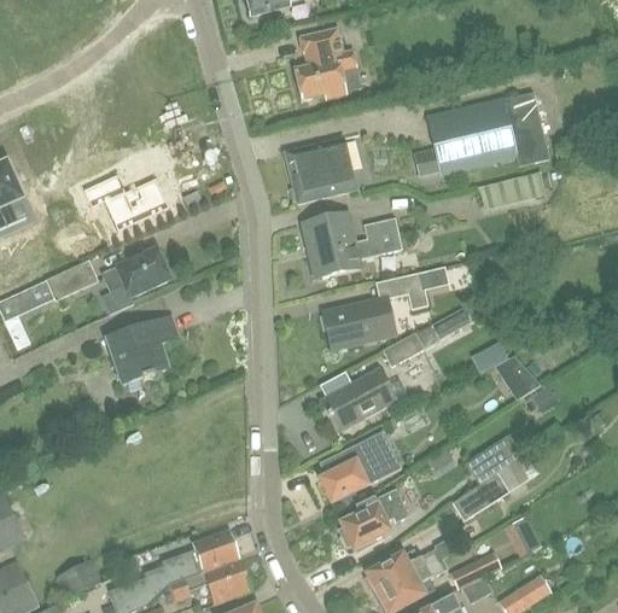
[(243,0),(246,12),(286,1),(286,0),(243,0)]
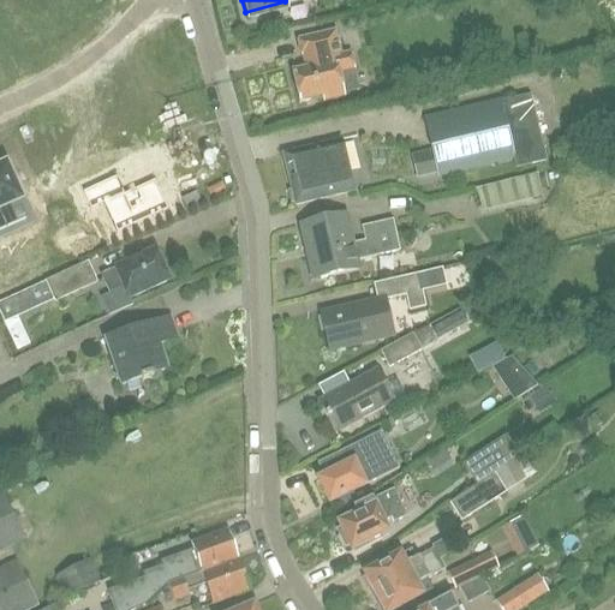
[(291,65),(288,65),(297,97),(298,97),(298,96),(320,91),(321,96),(342,90),(336,67),(352,64),(348,47),(339,49),(333,24),(294,34),(299,51),(305,49),(309,61),(291,65)]
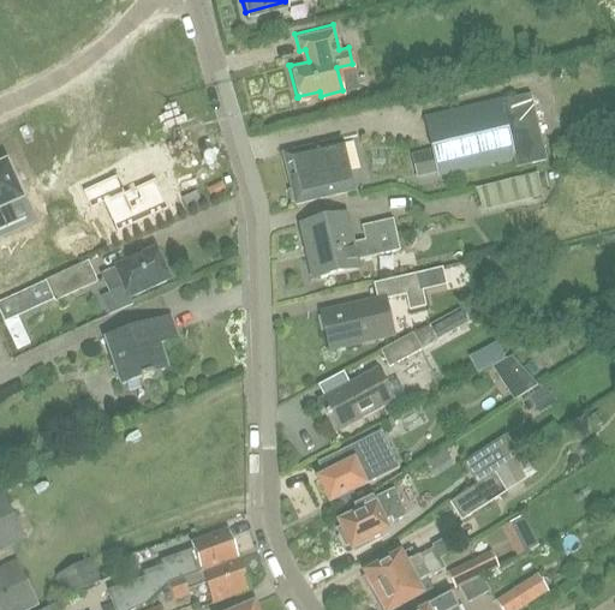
[(515,162),(547,155),(530,88),(425,114),(439,171),(513,153),(515,162)]
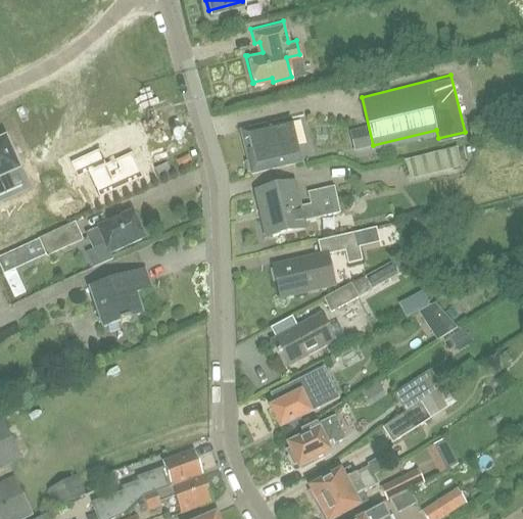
[(249,171),(301,158),(291,114),(238,127),(249,171)]
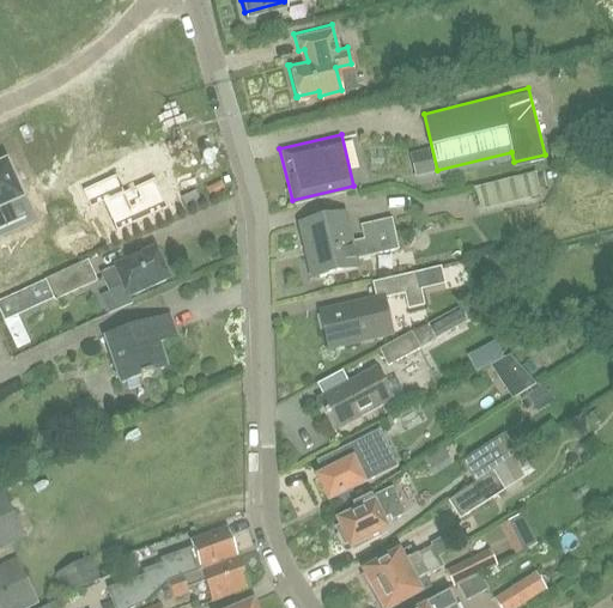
[(0,205),(22,195),(6,160),(0,163),(0,205)]
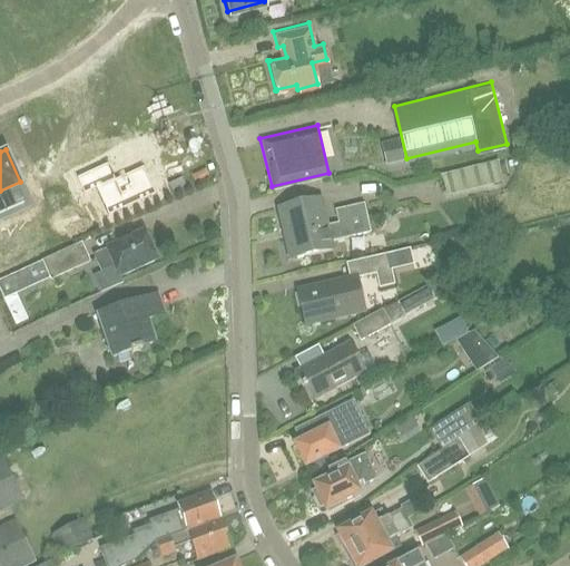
[(108,160),(76,175),(84,193),(96,187),(108,214),(157,192),(144,164),(116,176),(108,160)]
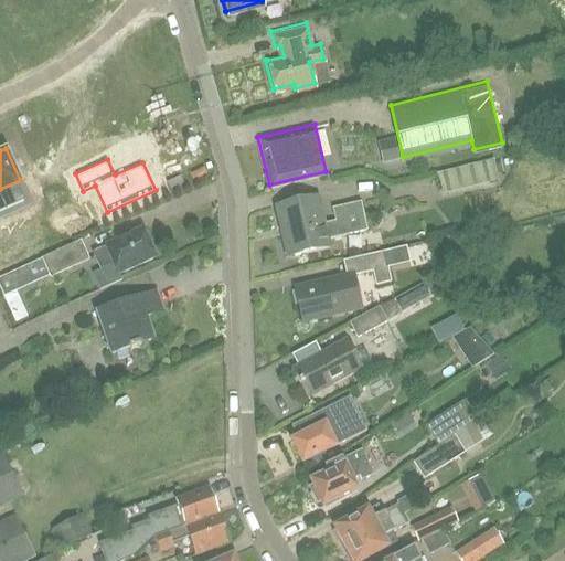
[(500,160),(452,167),(456,190),(503,183),(500,160)]
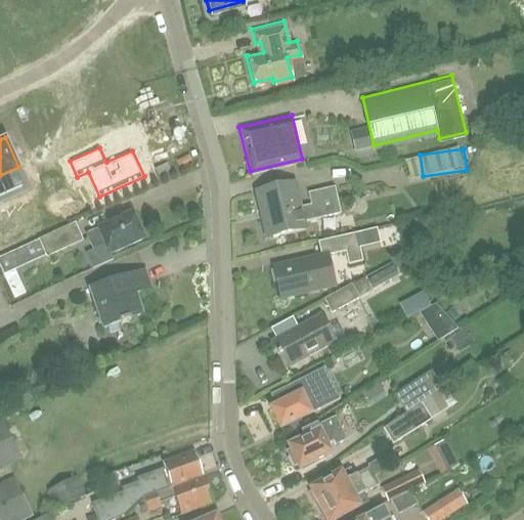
[(308,227),(306,219),(341,211),(334,184),(308,189),(311,202),(302,203),(296,177),(255,187),(266,237),(308,227)]
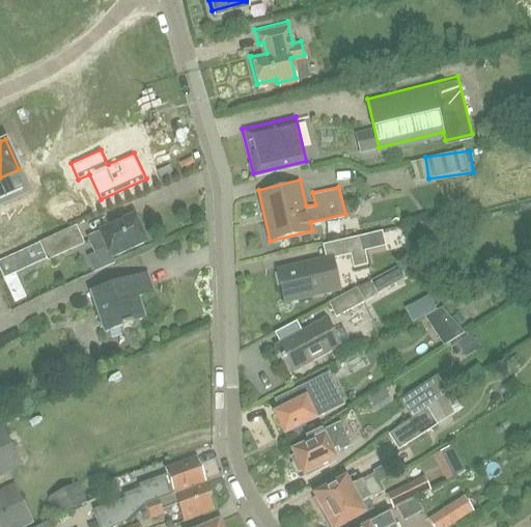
[(65,210),(54,215),(58,226),(70,221),(65,210)]
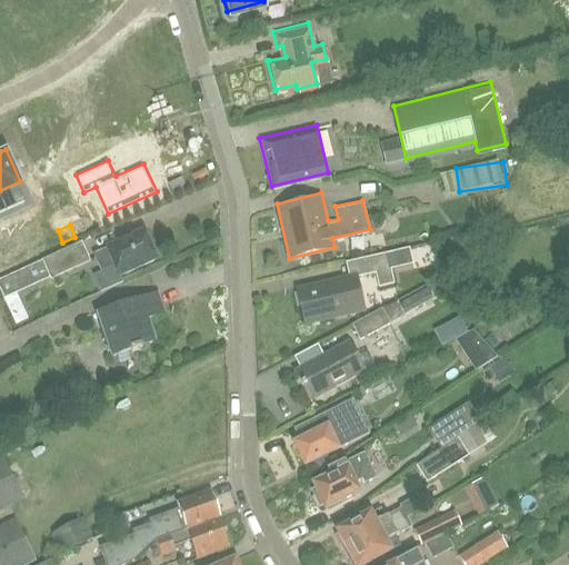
[(105,244),(106,246),(92,251),(101,270),(115,265),(118,273),(153,256),(140,227),(105,244)]
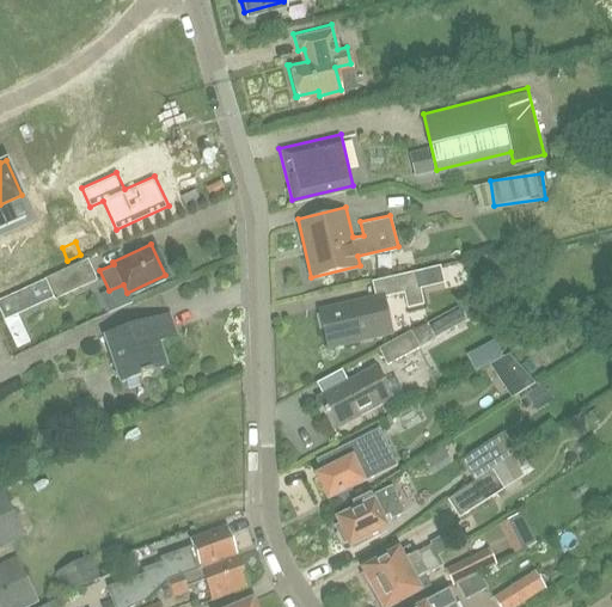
[(30,339),(18,312),(53,295),(54,298),(97,279),(87,257),(0,296),(0,308),(5,317),(2,318),(16,344),(30,339)]
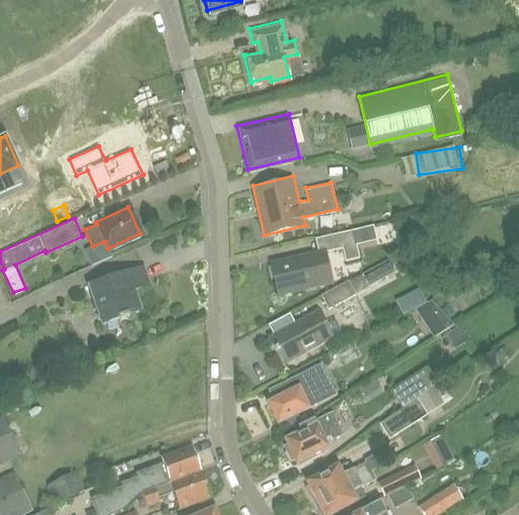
[(353,228),(326,234),(329,248),(342,246),(345,259),(359,255),(353,228)]
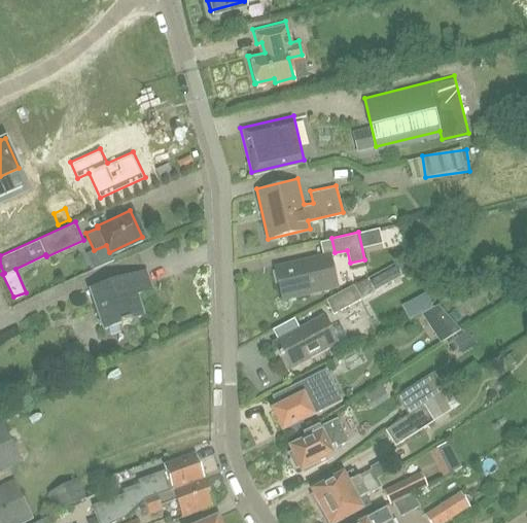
[(323,254),(274,265),(281,299),(338,286),(330,253),(330,252),(323,254)]
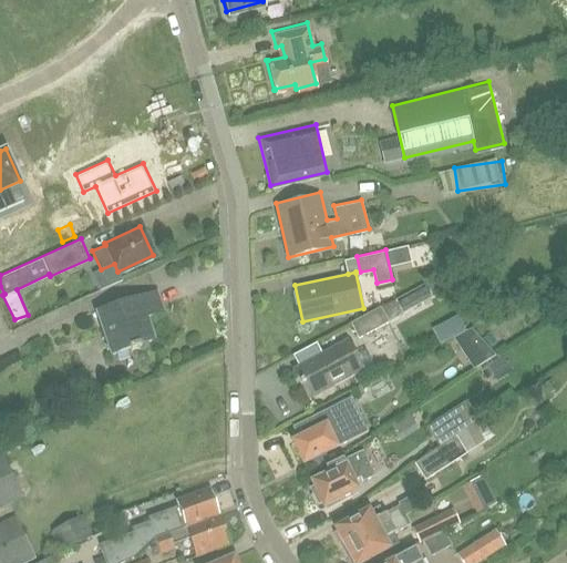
[(147,311),(163,306),(156,288),(95,309),(111,352),(156,336),(147,311)]
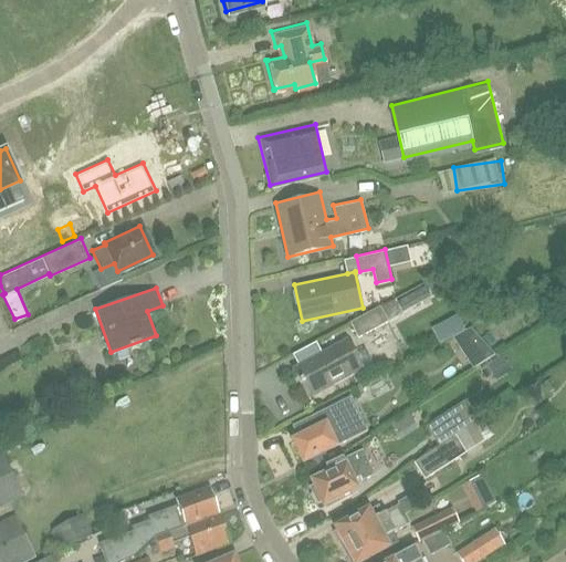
[(388,320),(379,304),(350,320),(358,335),(388,320)]
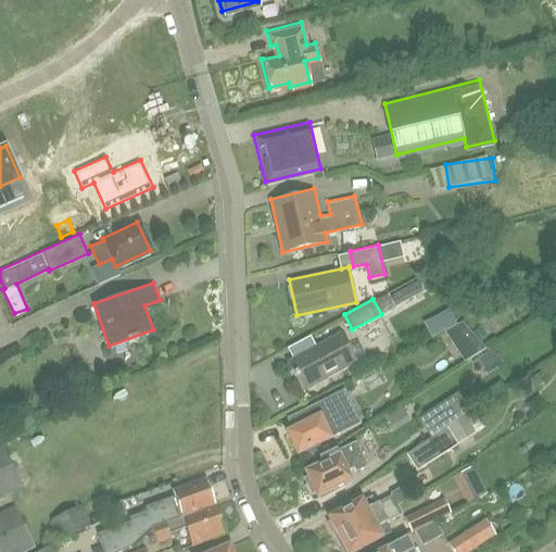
[(449,334),(458,346),(477,330),(467,318),(449,334)]
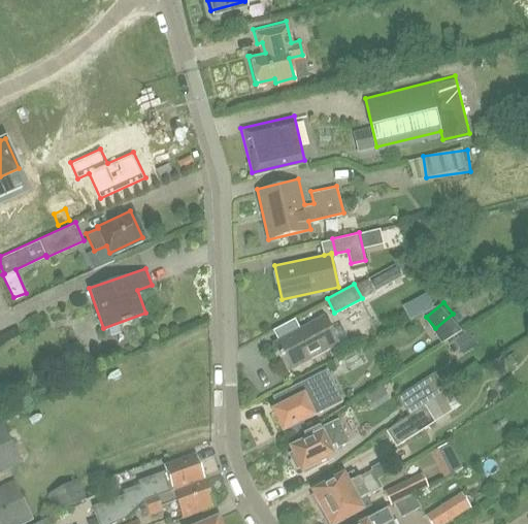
[(290,366),(331,346),(334,352),(351,344),(341,324),(332,328),(325,315),(276,339),(290,366)]
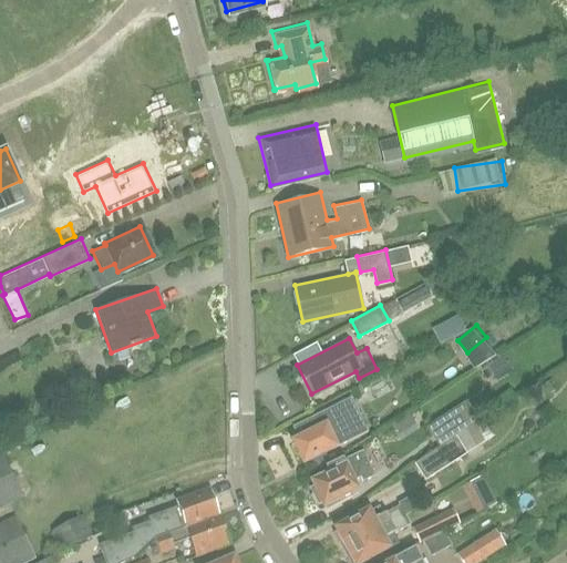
[(512,369),(503,355),(487,365),(496,379),(512,369)]
